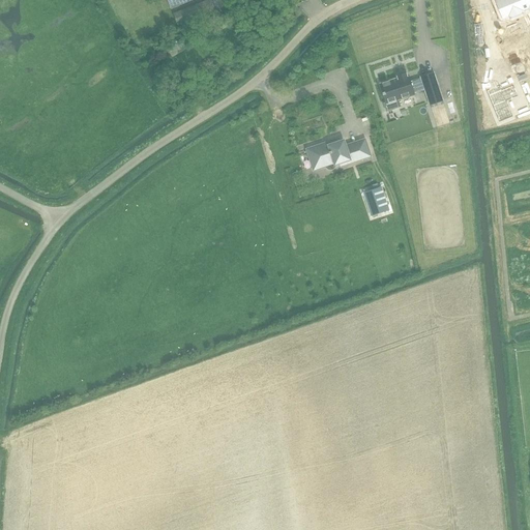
[(167,0),(171,8),(192,0),(167,0)]
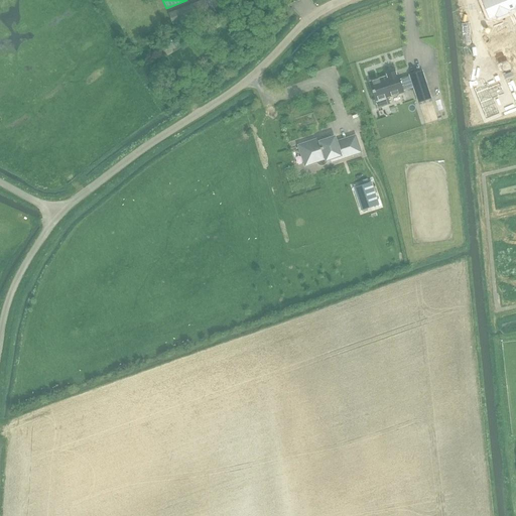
[(206,0),(202,0),(168,13),(172,24),(197,14),(198,15),(210,10),(206,0)]
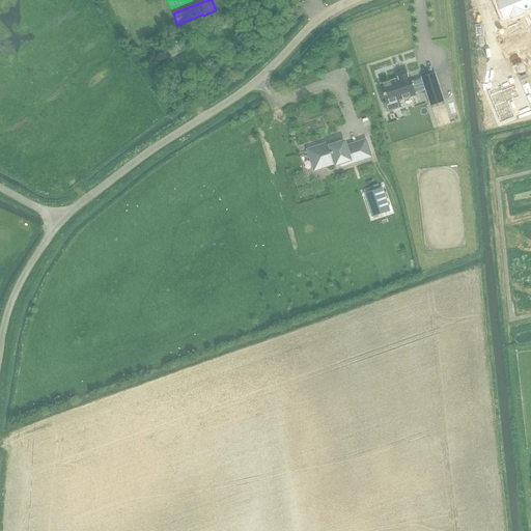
[(213,0),(217,9),(234,4),(232,0),(213,0)]
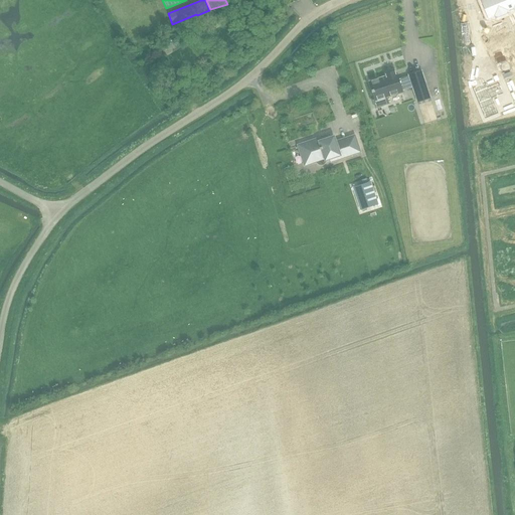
[(514,0),(483,0),(490,16),(496,13),(497,16),(509,11),(508,9),(514,5),(514,0)]
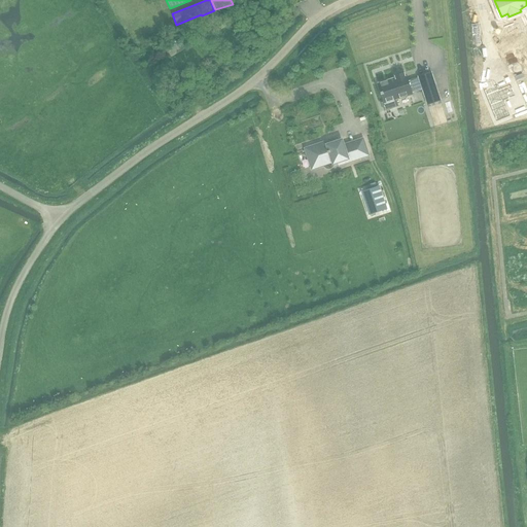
[(223,21),(215,26),(218,31),(226,26),(223,21)]
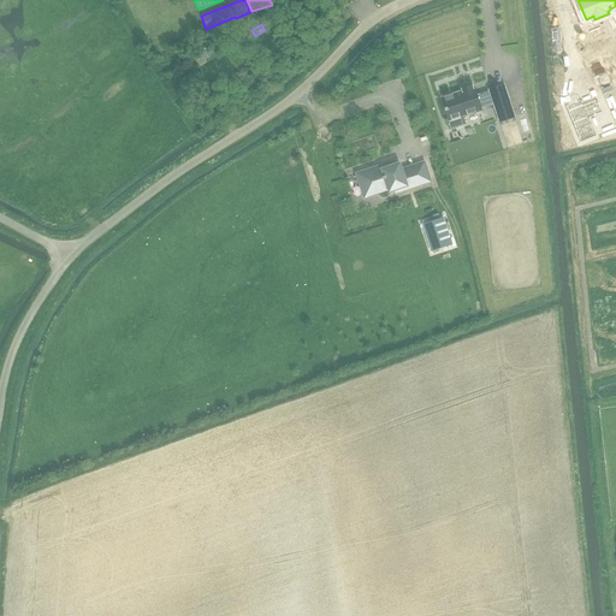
[(615,34),(615,31),(578,43),(591,83),(615,75),(615,34)]
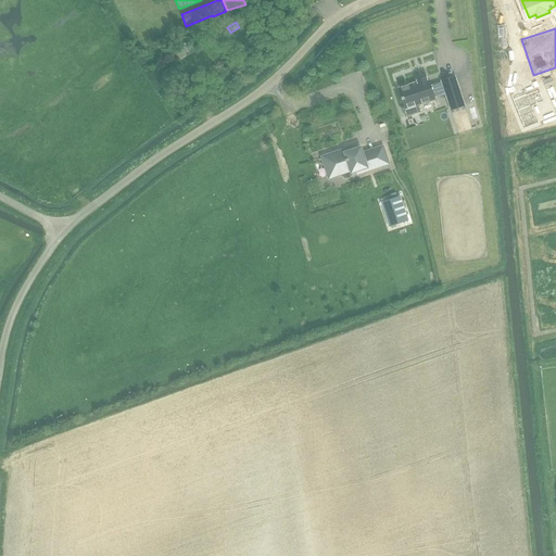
[(218,30),(206,36),(210,43),(223,38),(218,30)]
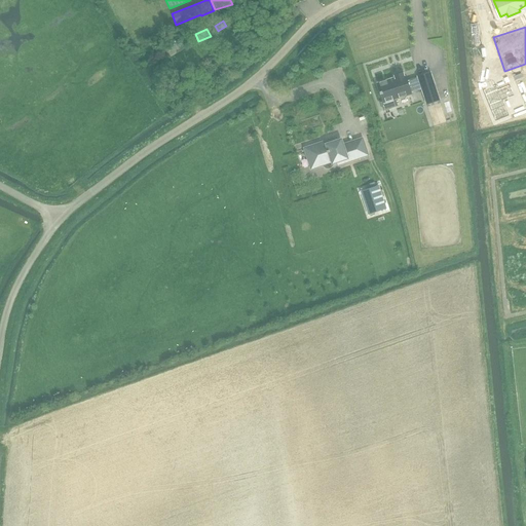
[(395,78),(377,83),(383,103),(381,104),(383,110),(398,106),(396,99),(412,94),(413,94),(422,90),(426,104),(440,100),(430,72),(417,77),(418,78),(407,81),(405,74),(404,75),(403,73),(395,76),(395,78)]
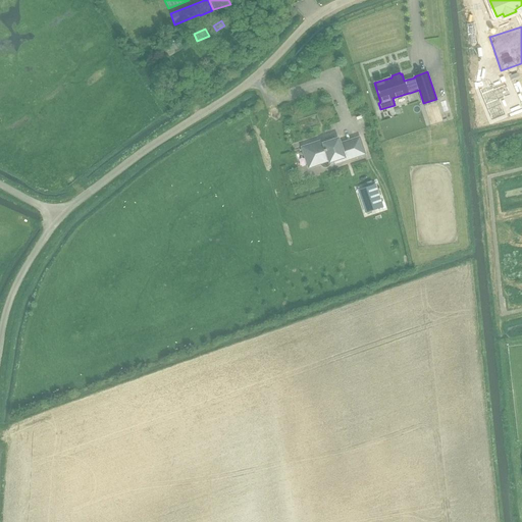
[(492,84),(479,89),(490,119),(504,114),(498,99),(510,95),(505,84),(493,88),(492,84)]
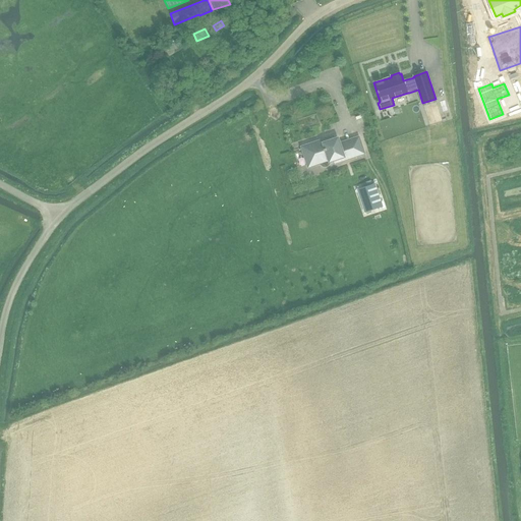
[(334,160),(335,163),(363,154),(358,137),(339,143),(338,138),(328,141),(327,139),(302,148),(308,167),(320,163),(321,164),(323,166),(325,166),(328,166),(329,164),(330,162),(334,160)]
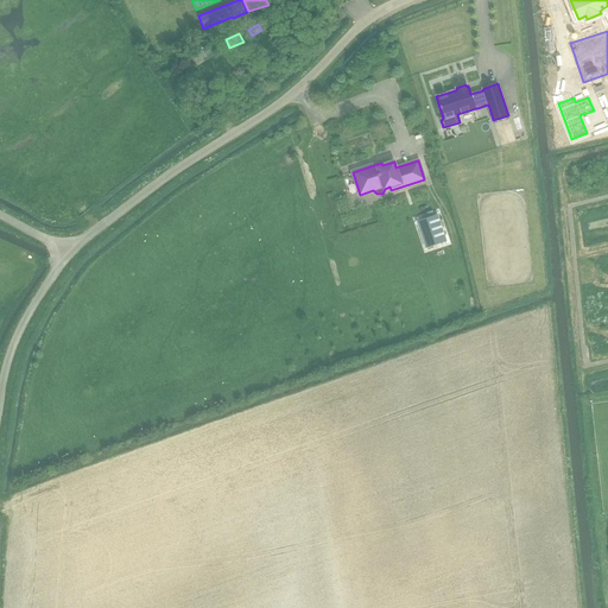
[(437,214),(418,221),(426,245),(428,248),(447,241),(445,241),(445,239),(437,214)]
